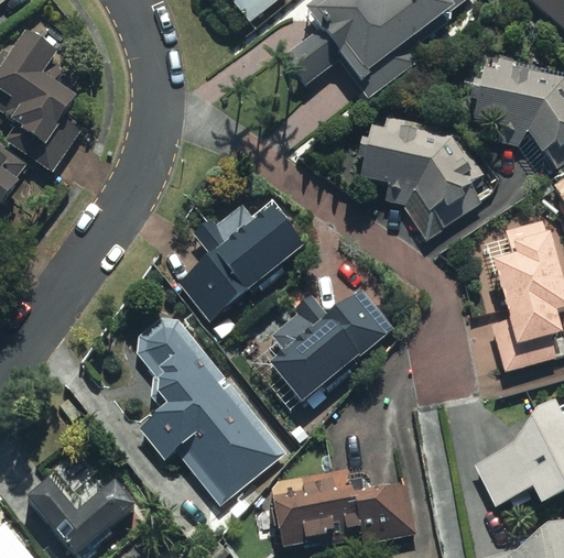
[(234,0),(250,20),(275,0),(234,0)]
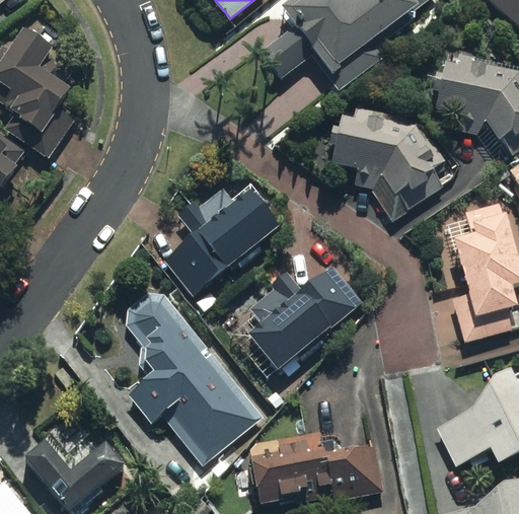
[(282,76),(315,51),(346,89),(387,58),(373,39),(423,0),(291,0),(284,6),(298,25),(264,52),(282,76)]
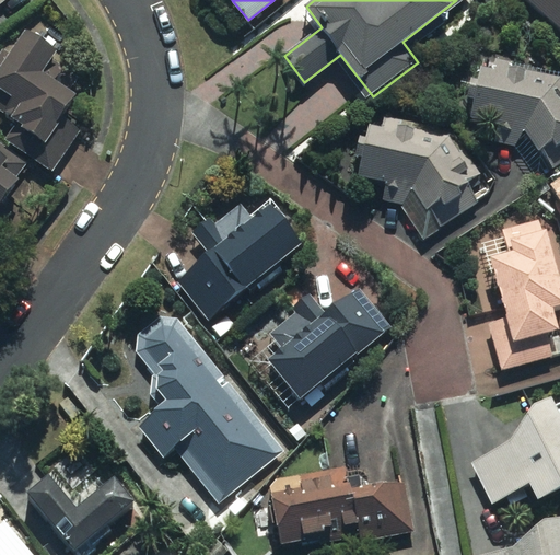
[(528,0),(559,25),(559,0),(528,0)]
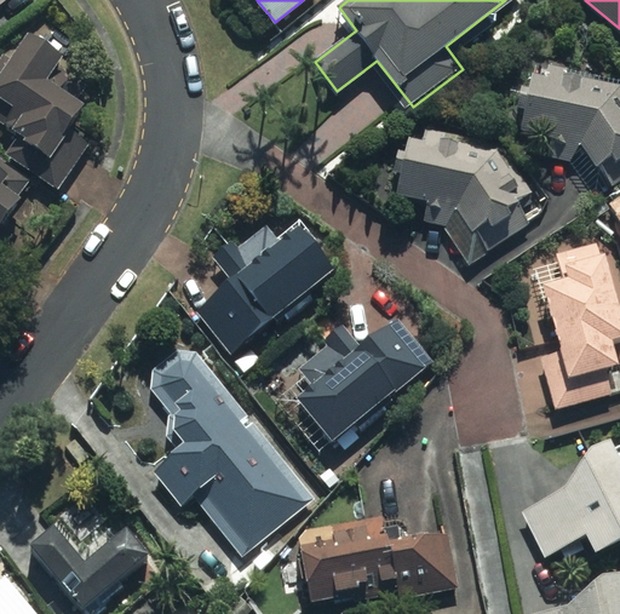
[(87,145),(68,133),(85,107),(76,101),(90,81),(27,40),(15,58),(5,51),(0,57),(0,125),(19,138),(7,156),(58,189),(87,145)]
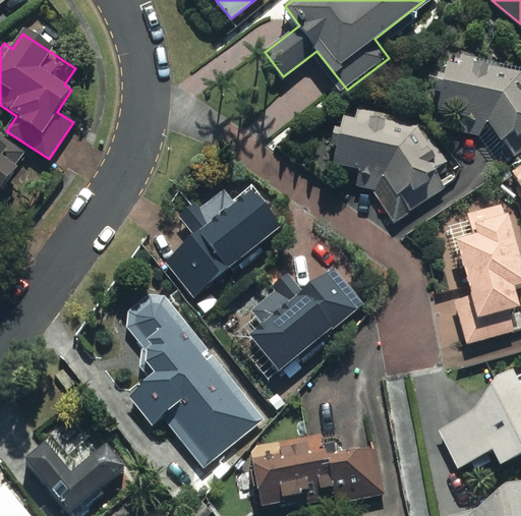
[(520,65),(453,53),(438,125),(478,134),(481,119),(493,121),(516,156),(520,153),(520,65)]
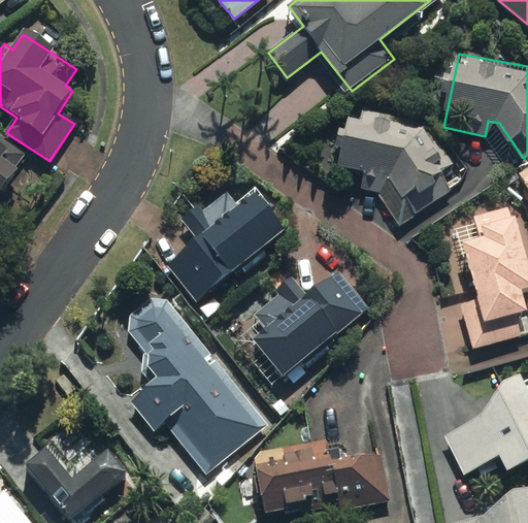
[(362,109),(360,122),(351,119),(339,166),(365,173),(363,187),(381,190),(401,224),(455,193),(442,172),(458,161),(441,137),(433,141),(427,123),(362,109)]
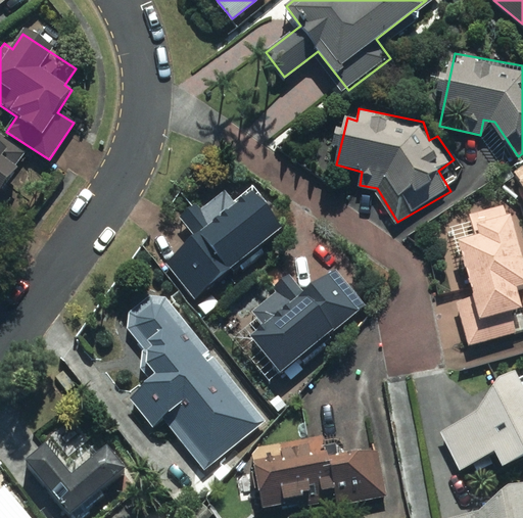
[(0,194),(22,162),(16,158),(21,150),(0,135),(0,194)]
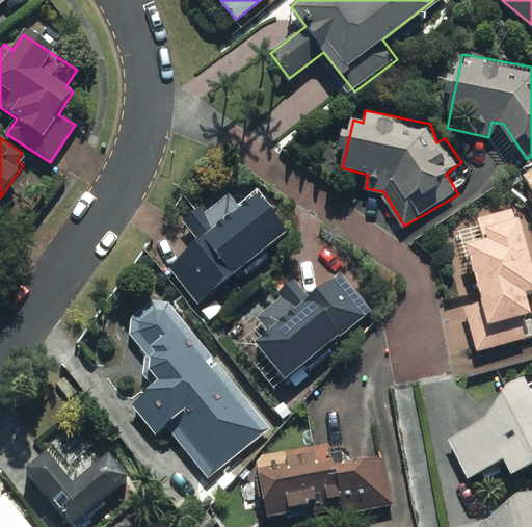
[(229,191),(205,211),(202,207),(184,221),(202,243),(170,269),(203,308),(289,236),(257,198),(243,209),(229,191)]
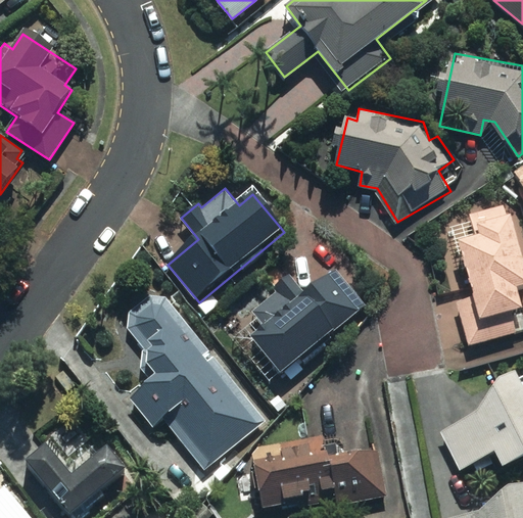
[(470,214),(476,237),(458,242),(473,299),(458,303),(469,345),(516,333),(511,314),(521,311),(515,289),(522,286),(522,263),(508,204),(470,214)]
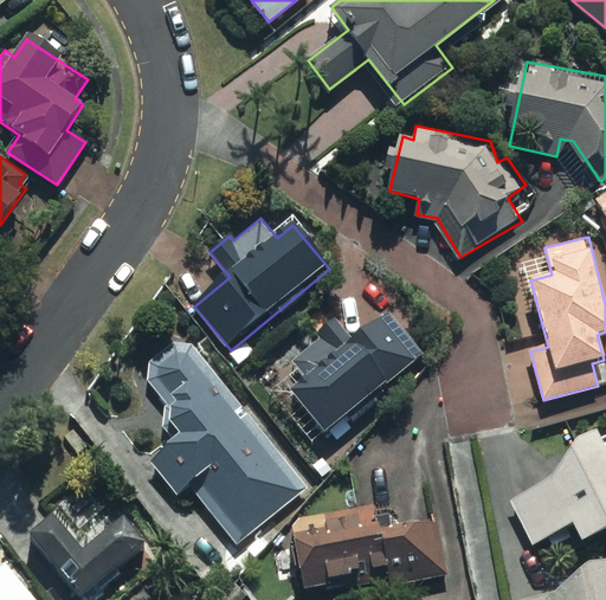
[(318,339),(292,360),(309,379),(290,394),(324,434),(423,355),(388,314),(354,341),(335,317),(315,334),(318,339)]
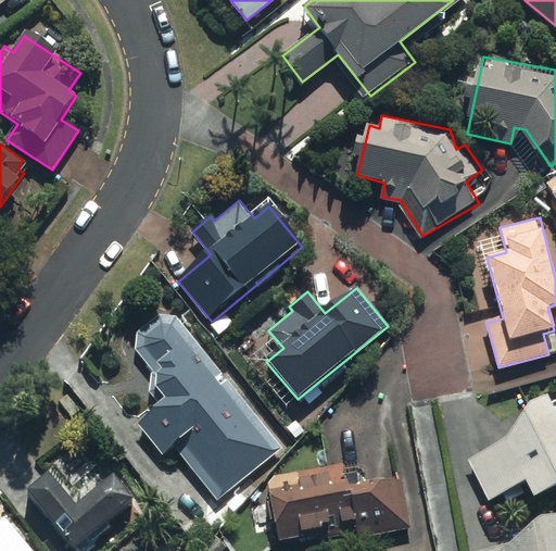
[(161,453),(174,442),(219,498),(283,447),(177,316),(159,313),(137,329),(135,351),(152,368),(152,389),(163,402),(136,423),(161,453)]
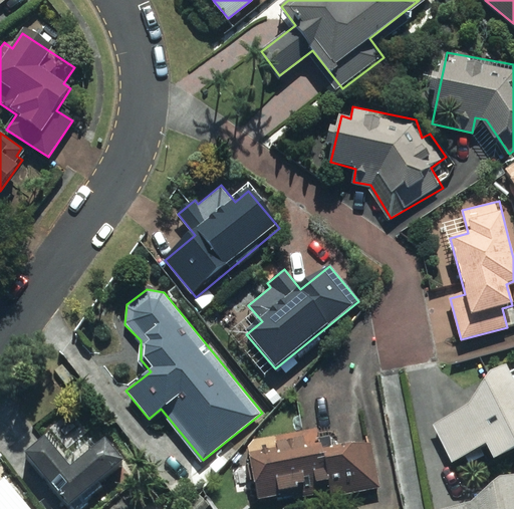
[(490,375),(468,408),(435,425),(453,459),(485,442),(495,460),(513,449),(513,382),(506,367),(490,375)]
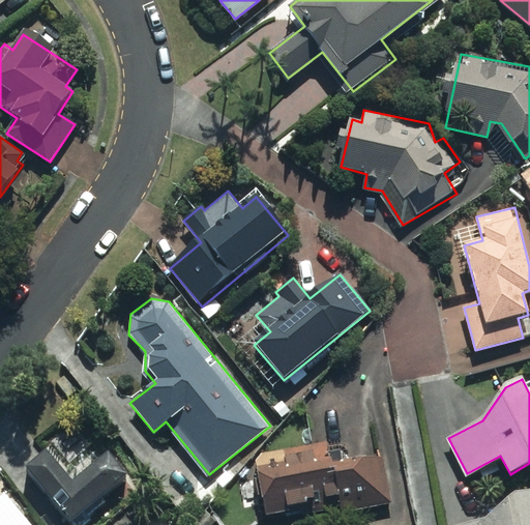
[(330,466),(326,440),(257,453),(267,513),(331,502),(332,511),(391,500),(384,457),(330,466)]
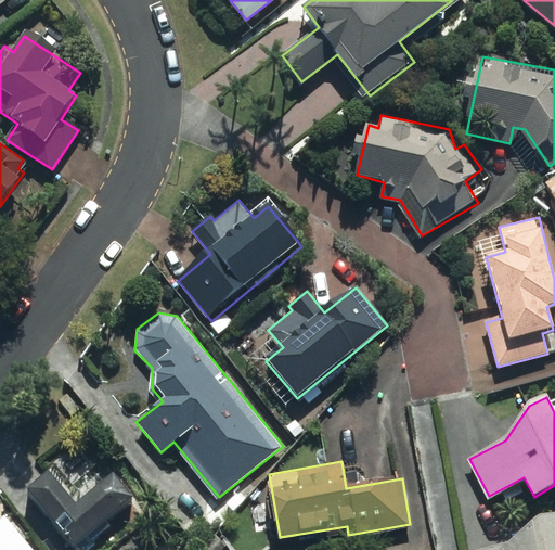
[(75,549),(134,500),(114,476),(77,507),(49,473),(26,491),(75,549)]
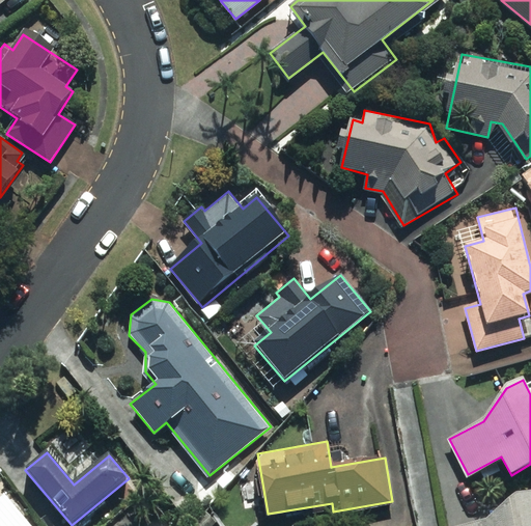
[(0,525),(31,525),(3,492),(0,494),(0,525)]
